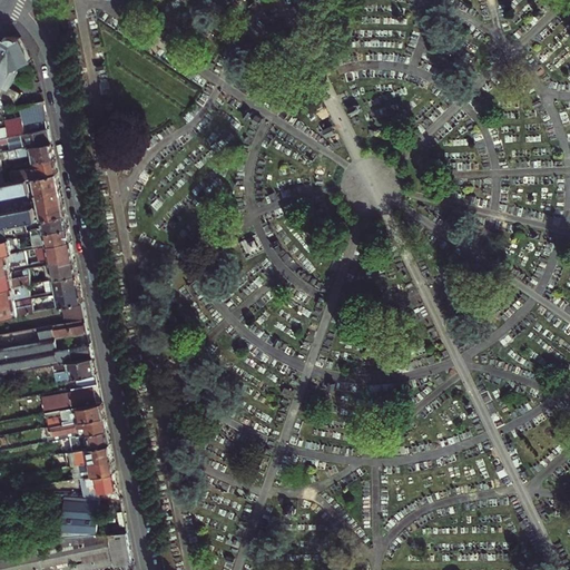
[(8,37),(7,38),(5,37),(0,46),(0,92),(2,90),(11,72),(18,68),(31,60),(20,37),(18,38),(17,37),(16,36),(13,36),(12,36),(11,36),(10,36),(8,37)]
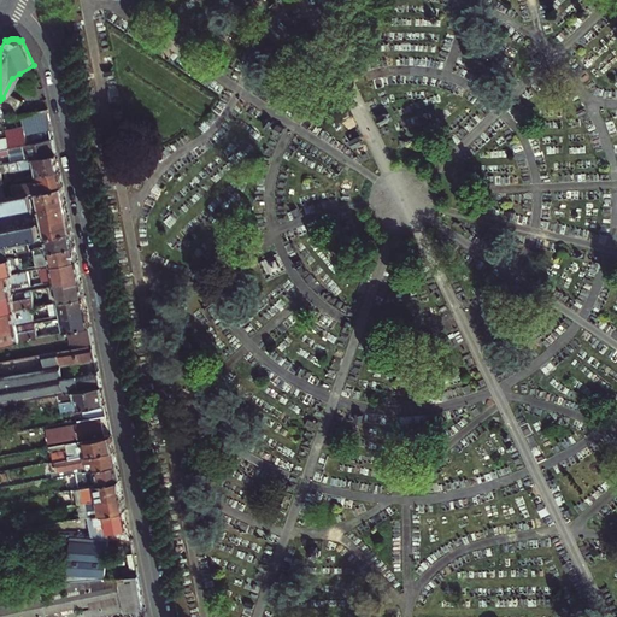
[(12,78),(3,98),(9,101),(22,77),(19,74),(12,78)]
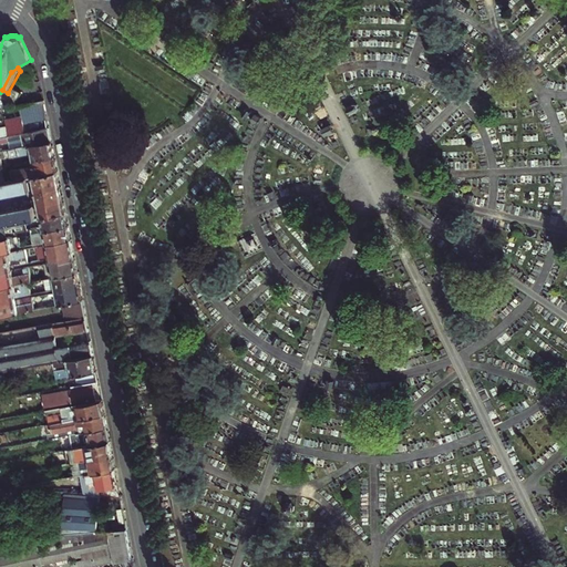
[(23,123),(45,119),(44,112),(42,101),(20,104),(21,114),(23,123)]
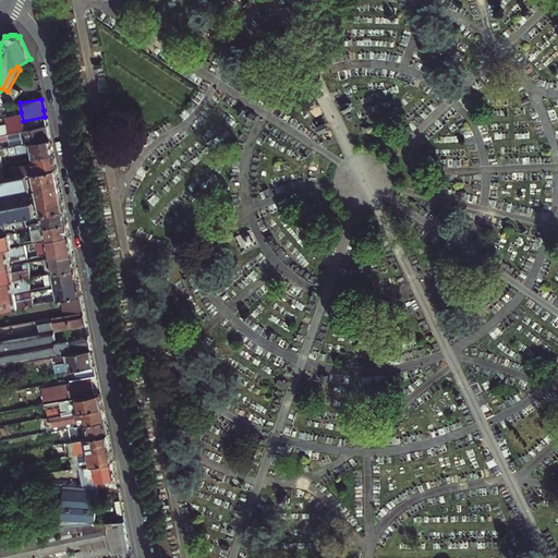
[(21,112),(3,116),(5,122),(7,133),(21,130),(24,130),(23,121),(21,112)]
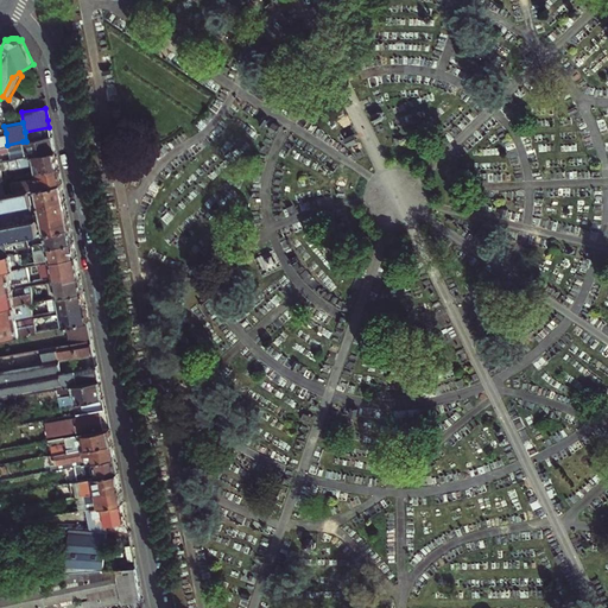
[(54,152),(51,135),(26,141),(23,141),(7,145),(8,149),(10,160),(54,152)]
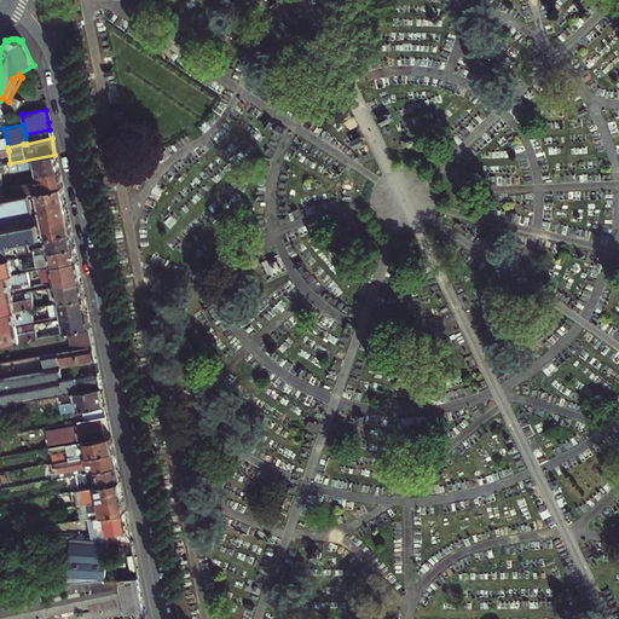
[(33,167),(35,175),(58,171),(57,163),(55,155),(10,163),(11,171),(33,167)]
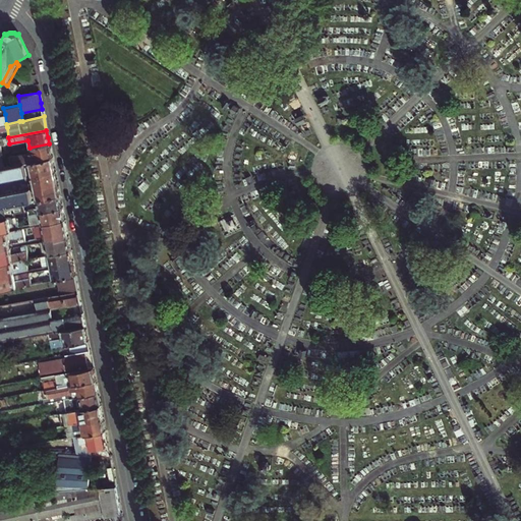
[(23,163),(51,157),(50,151),(49,143),(30,148),(32,157),(13,160),(14,165),(23,163)]
